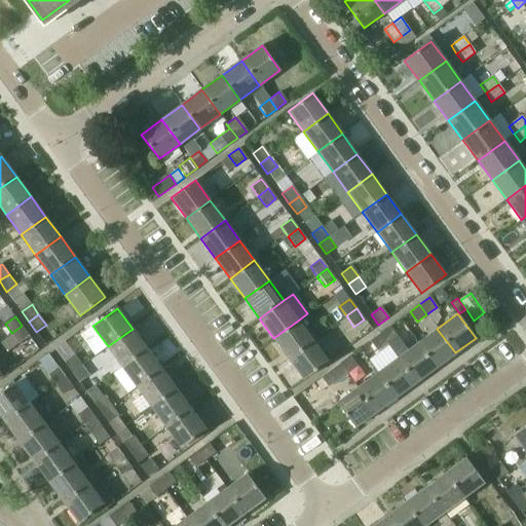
[(289,359),(312,340),(298,321),(273,338),(289,359)]
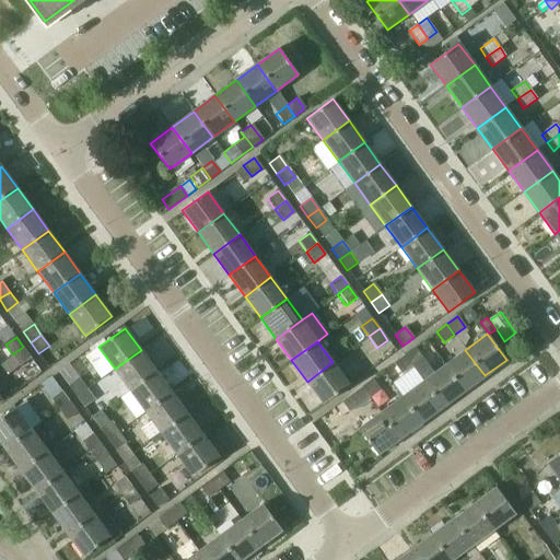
[(32,358),(23,347),(12,354),(13,356),(21,365),(32,358)]
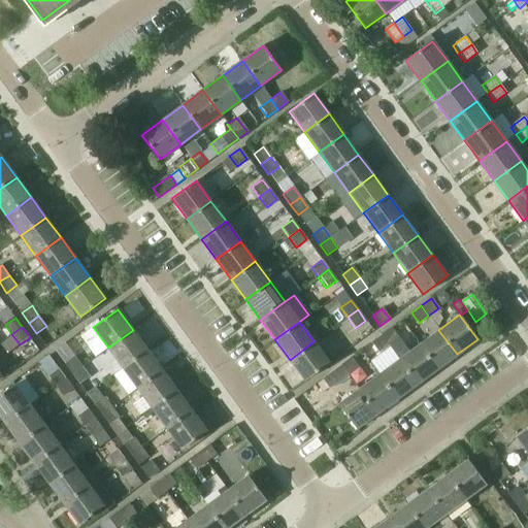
[(391,327),(381,335),(388,344),(398,337),(391,327)]
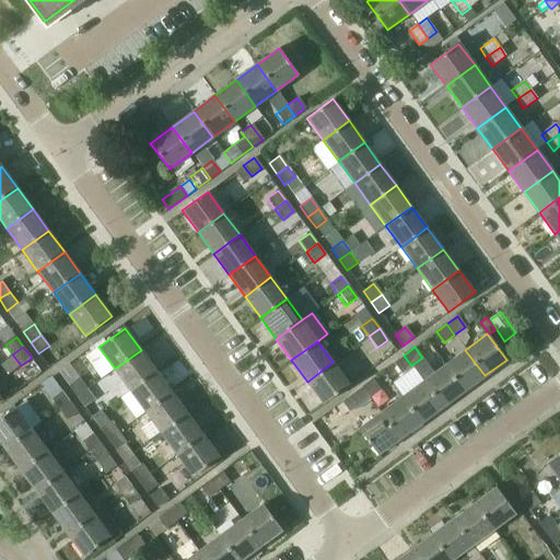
[(130,391),(156,372),(141,350),(115,369),(130,391)]
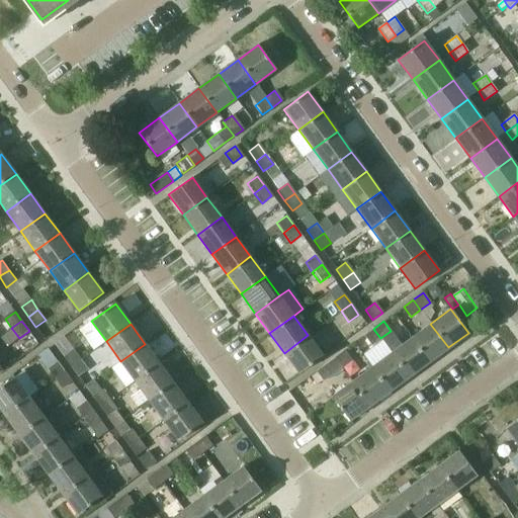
[(411,338),(429,362),(448,347),(430,324),(411,338)]
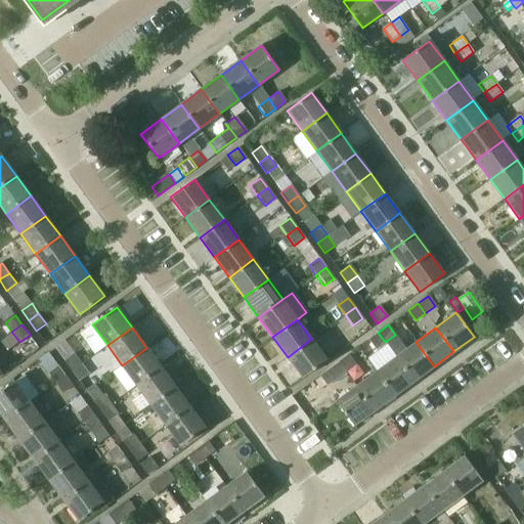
[(12,333),(0,341),(0,345),(5,353),(19,342),(12,333)]
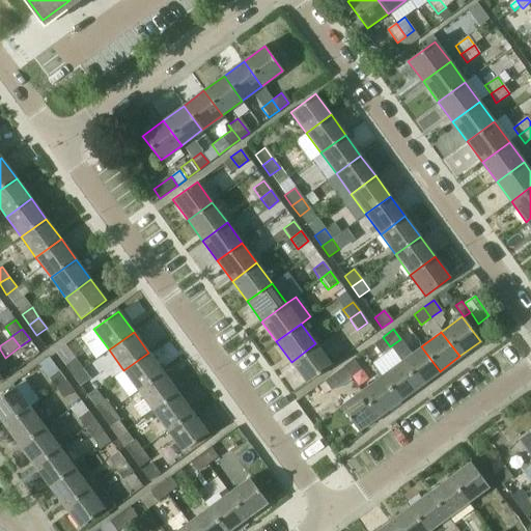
[(390,346),(383,337),(373,344),(381,354),(390,346)]
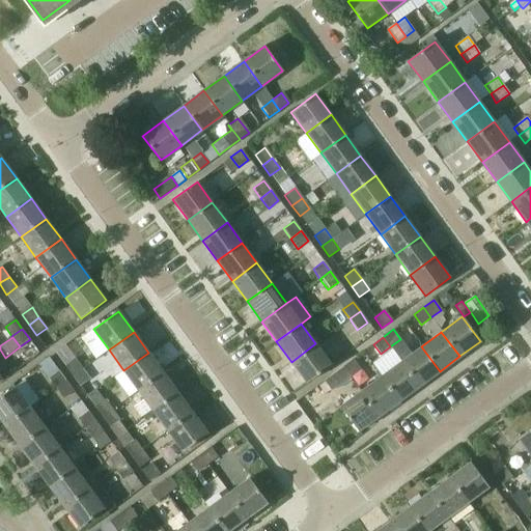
[(331,364),(315,343),(291,362),(306,383),(331,364)]
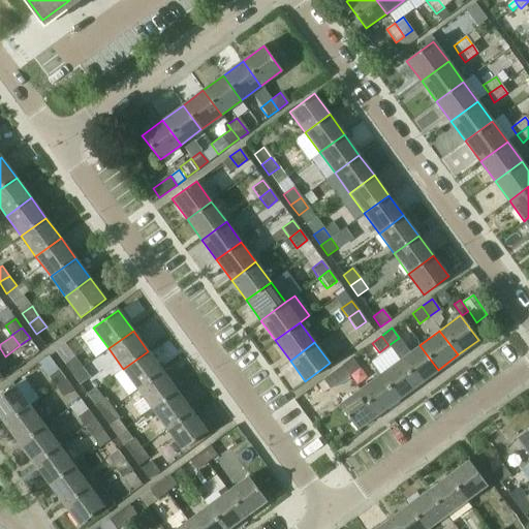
[(399,360),(417,384),(438,370),(419,345),(399,360)]
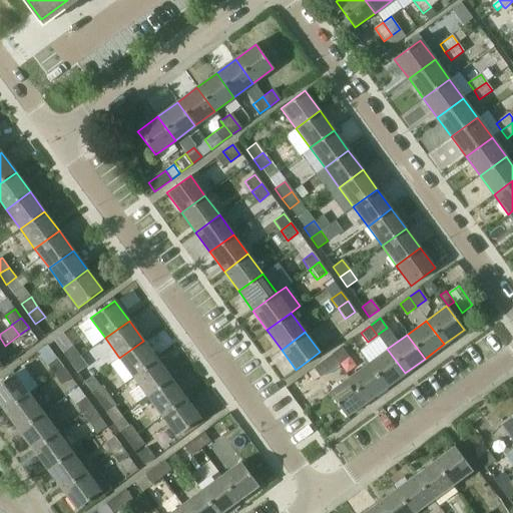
[(378,337),(359,352),(368,364),(386,388),(405,373),(387,349),(378,337)]
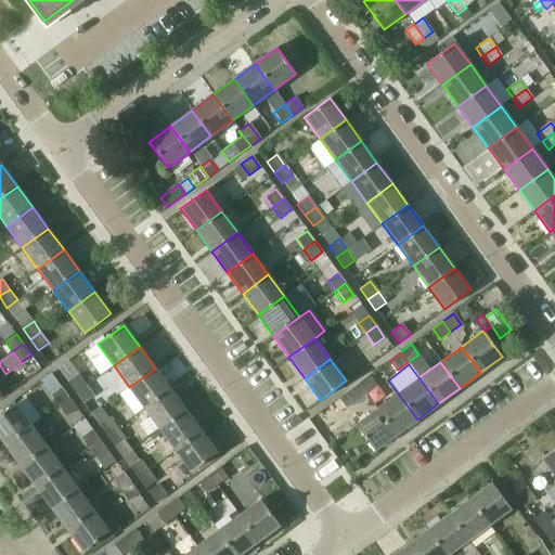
[(144,408),(170,389),(155,369),(129,387),(144,408)]
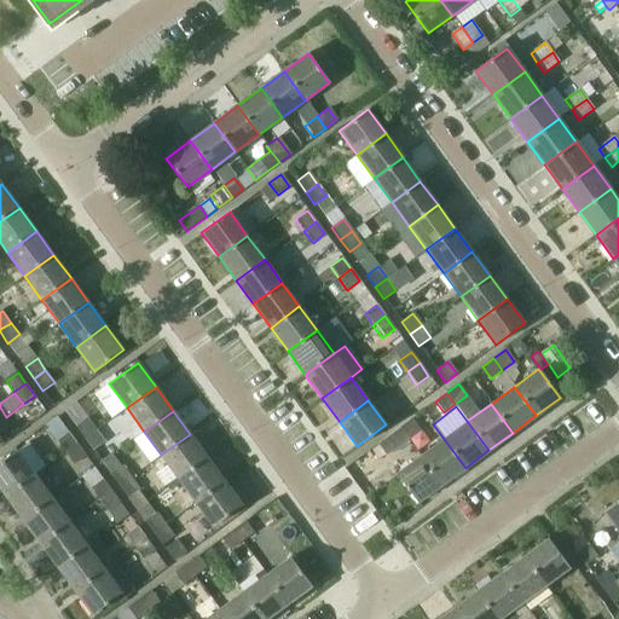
[(76,427),(85,439),(97,429),(88,417),(76,427)]
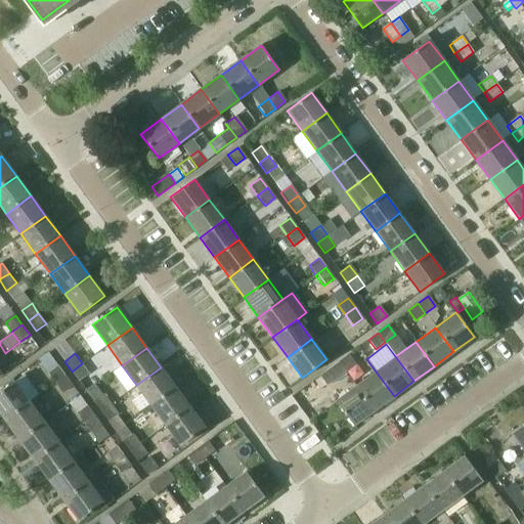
[(348,354),(338,361),(345,372),(355,364),(348,354)]
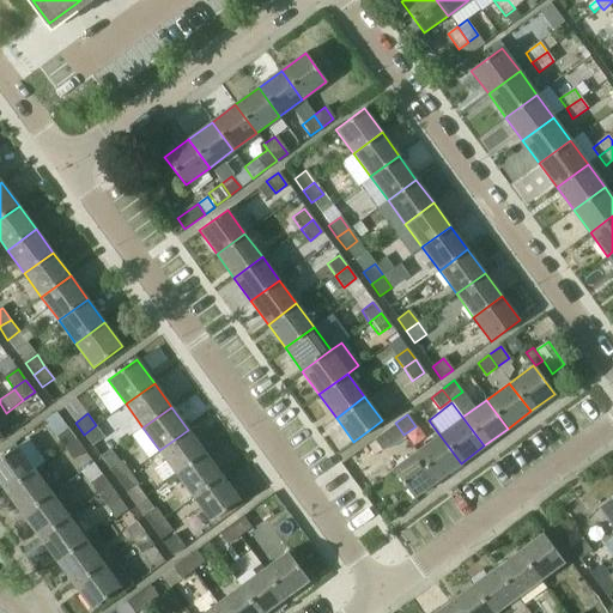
[(404,435),(395,423),(374,439),(382,450),(404,435)]
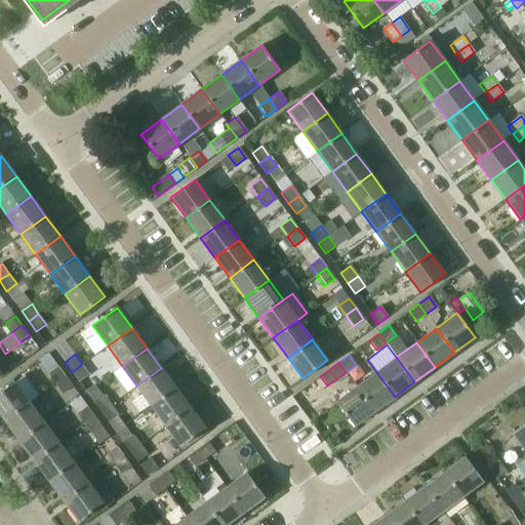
[(82,364),(72,372),(79,381),(89,374),(82,364)]
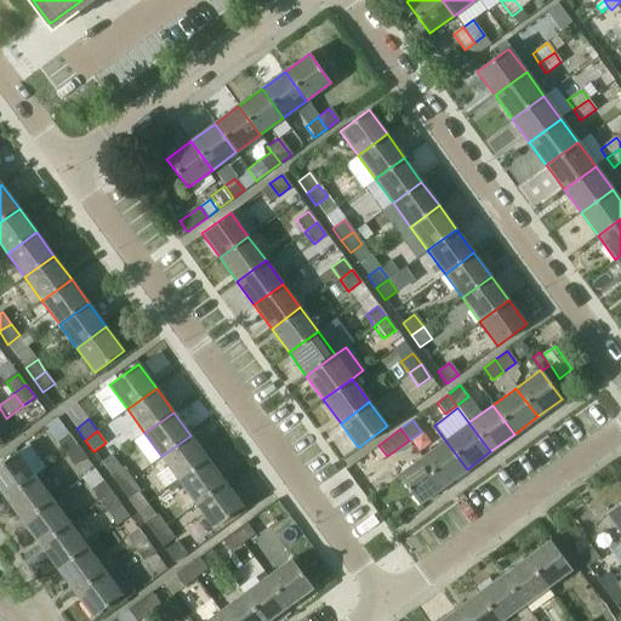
[(66,454),(78,445),(69,433),(57,442),(66,454)]
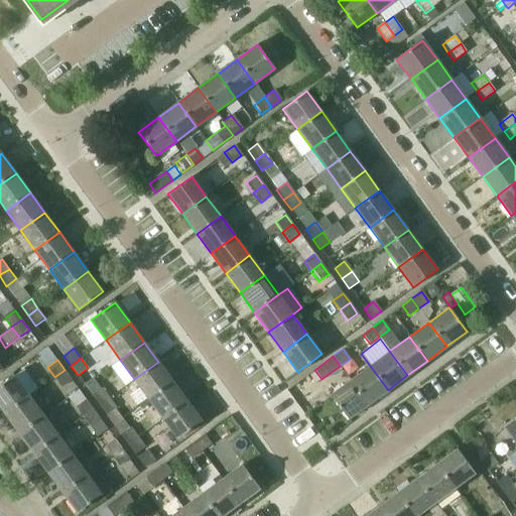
[(149,399),(172,382),(158,362),(134,379),(149,399)]
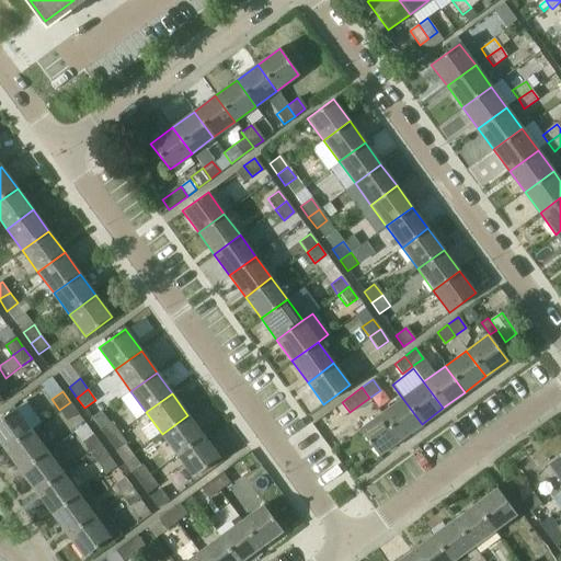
[(380,413),(400,439),(422,424),(402,398),(380,413)]
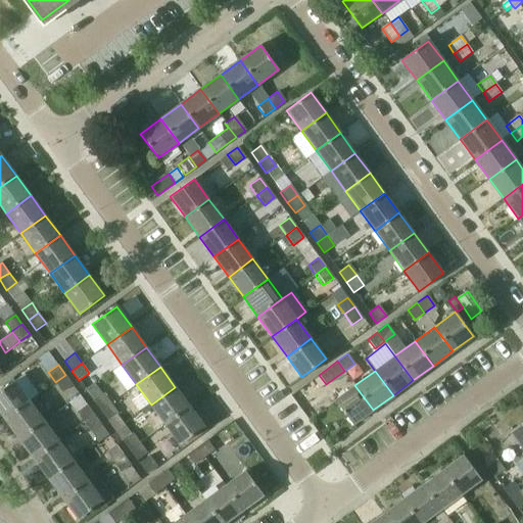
[(73,384),(65,375),(55,382),(62,392),(73,384)]
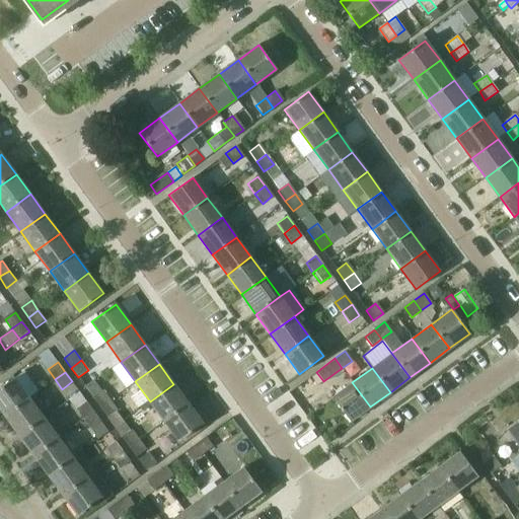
[(0,409),(5,416),(29,397),(14,377),(0,387),(0,409)]
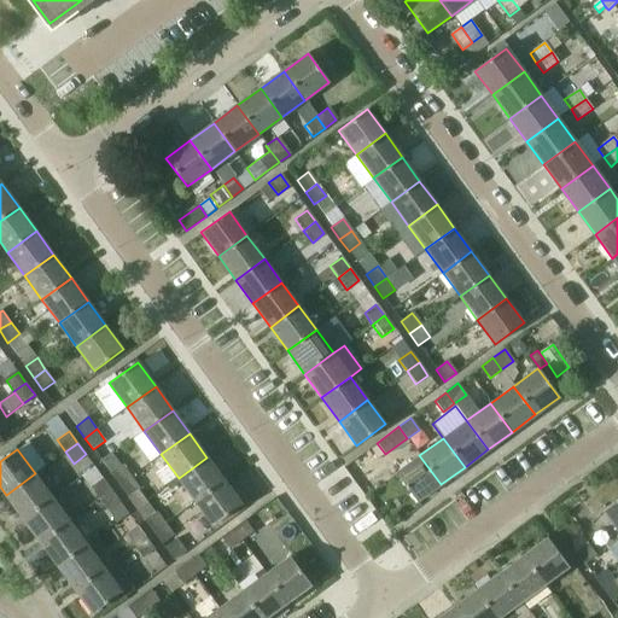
[(417,502),(441,484),(419,455),(395,473),(417,502)]
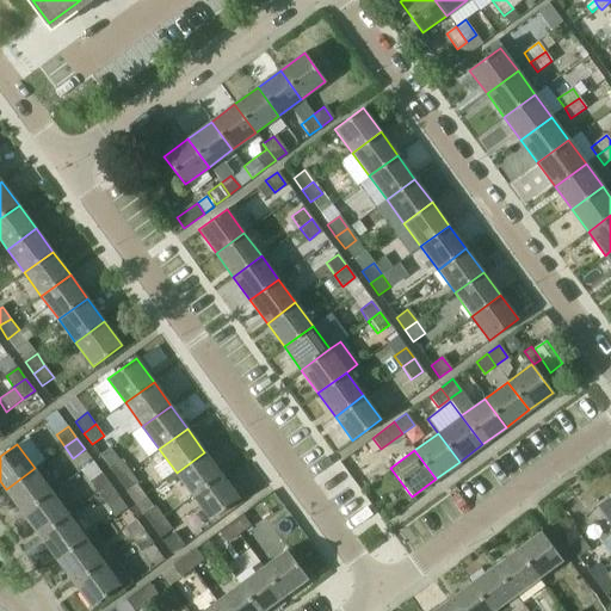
[(193,495),(222,475),(204,452),(177,473),(193,495)]
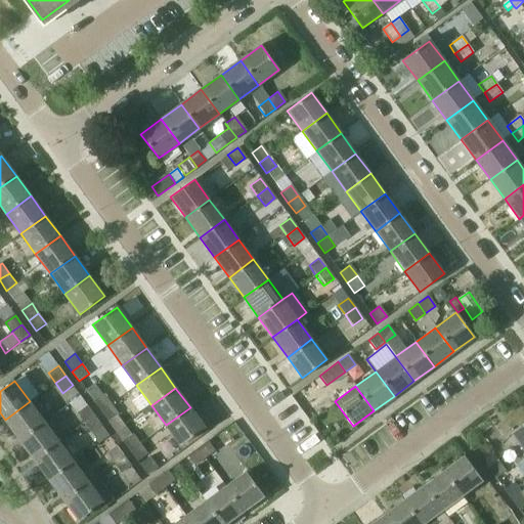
[(94,401),(101,411),(112,403),(103,393),(94,401)]
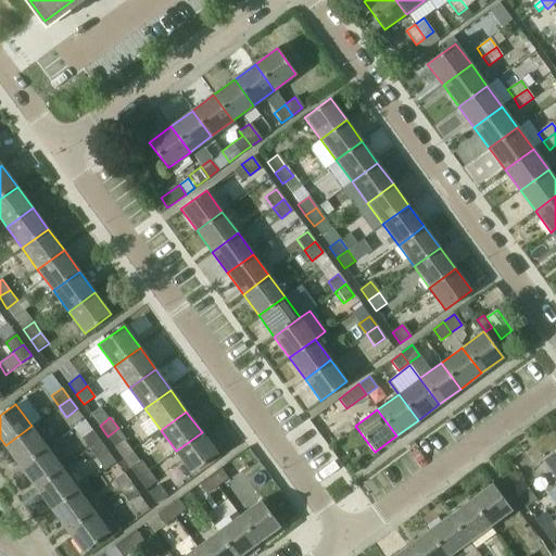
[(21,466),(47,447),(32,426),(5,445),(21,466)]
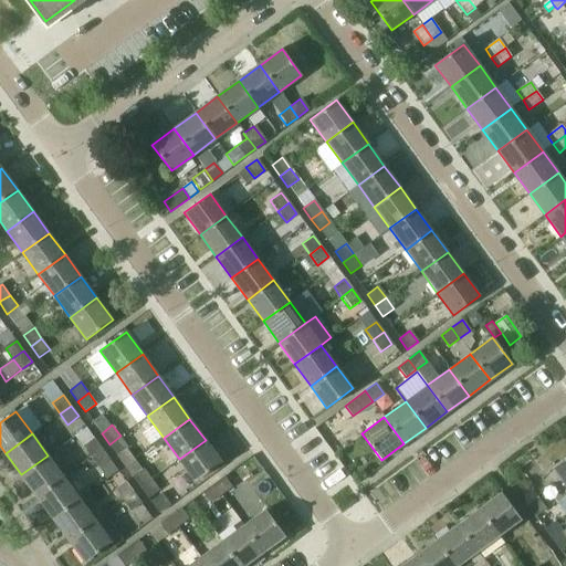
[(121,436),(109,444),(117,454),(127,447),(121,436)]
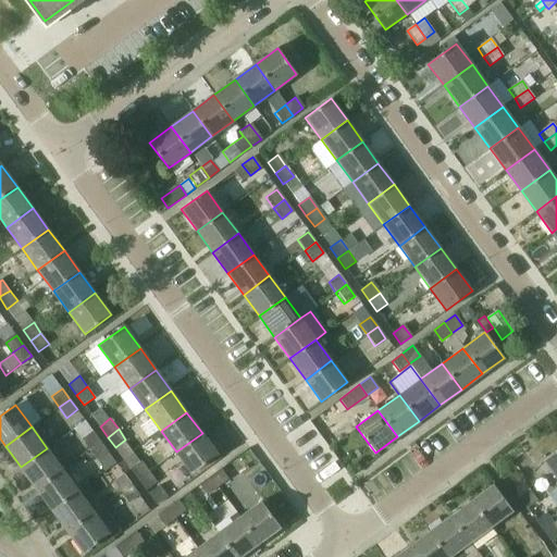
[(90,449),(100,442),(93,431),(83,438),(90,449)]
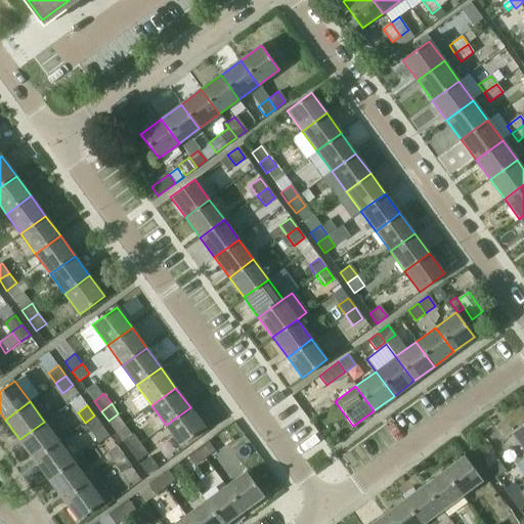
[(205,428),(190,407),(166,425),(181,445),(205,428)]
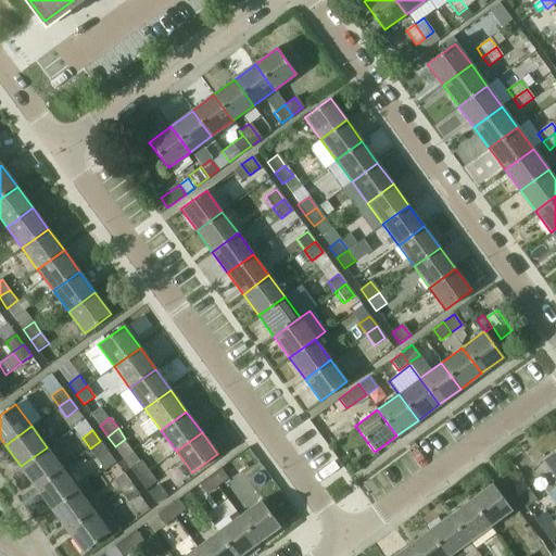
[(108,452),(100,441),(90,449),(98,459),(108,452)]
